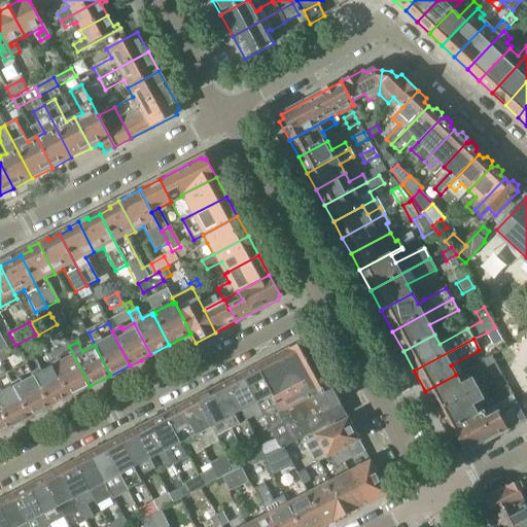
[(302,343),(257,366),(281,413),(330,387),(308,346),(302,343)]
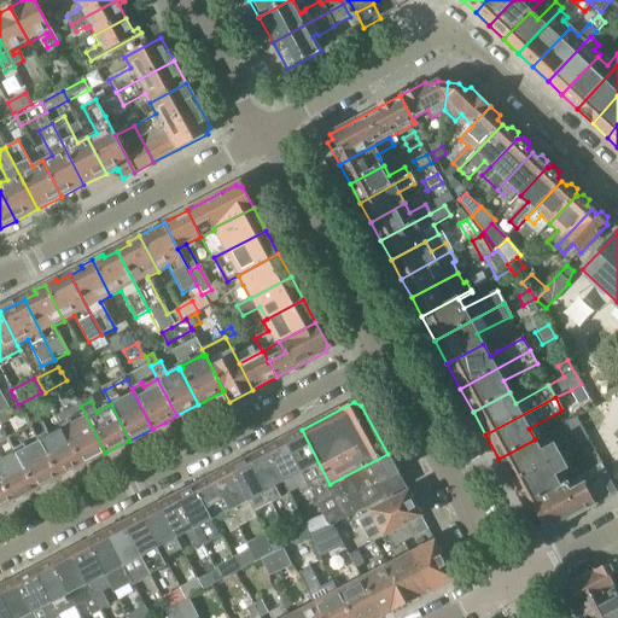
[(64,430),(82,465),(105,453),(81,406),(57,417),(64,430)]
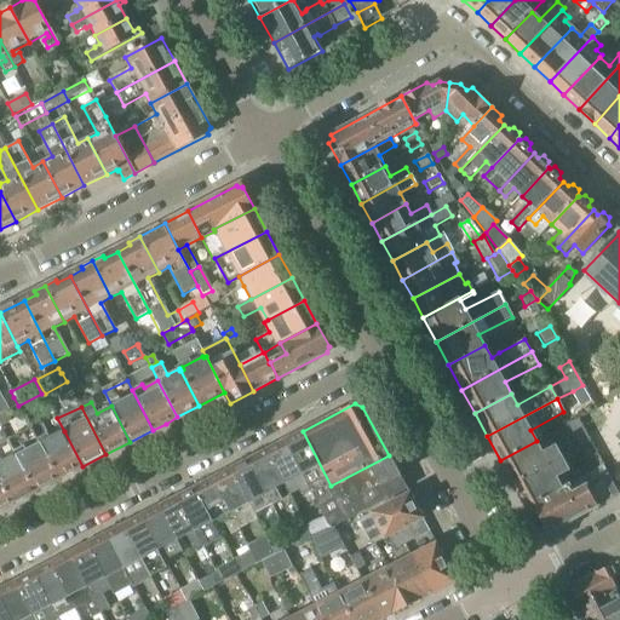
[(44,425),(34,430),(59,478),(82,466),(64,431),(51,437),(44,425)]
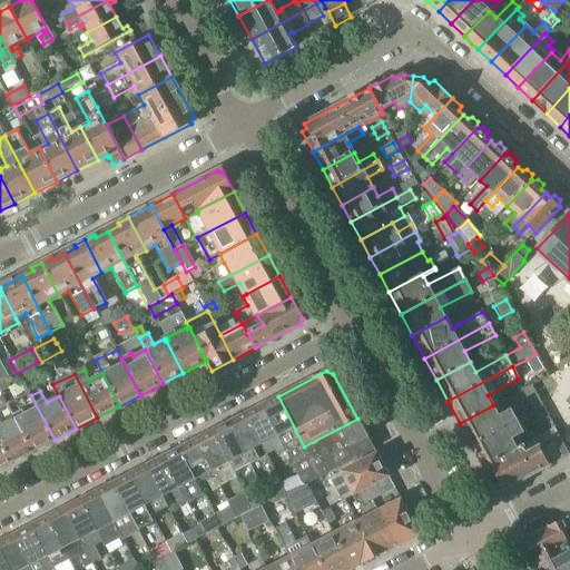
[(30,393),(8,404),(33,452),(55,440),(31,395),(30,393)]
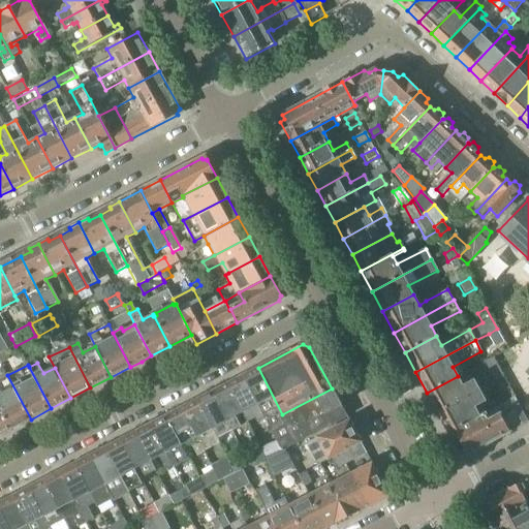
[(243,376),(265,417),(268,423),(282,414),(258,368),(243,376)]
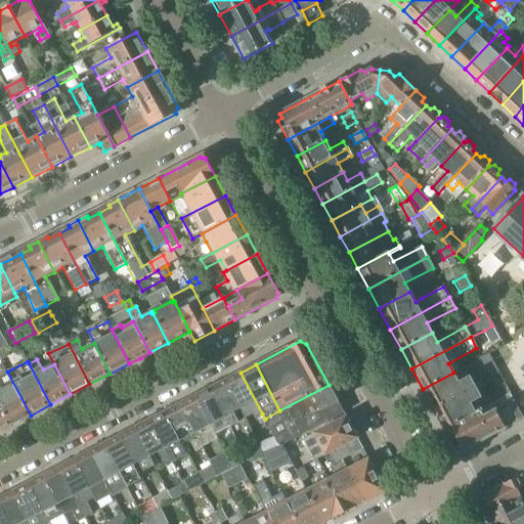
[(487,372),(491,379),(498,375),(494,366),(487,372)]
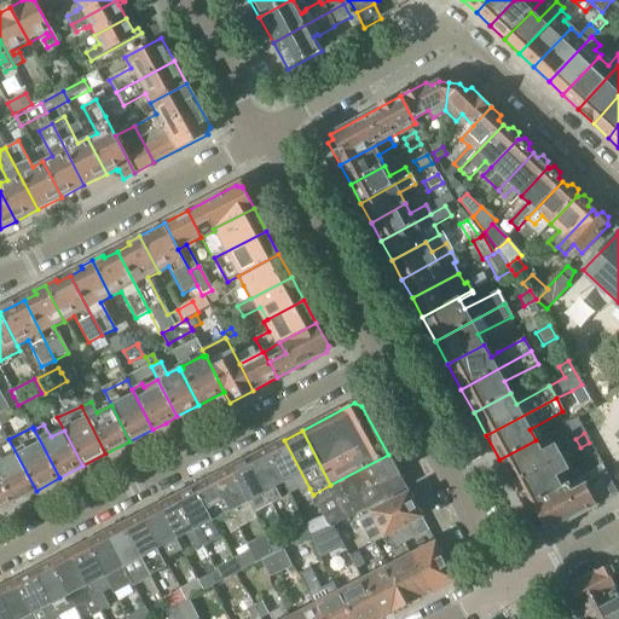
[(9,439),(0,444),(0,479),(12,503),(36,491),(9,439)]
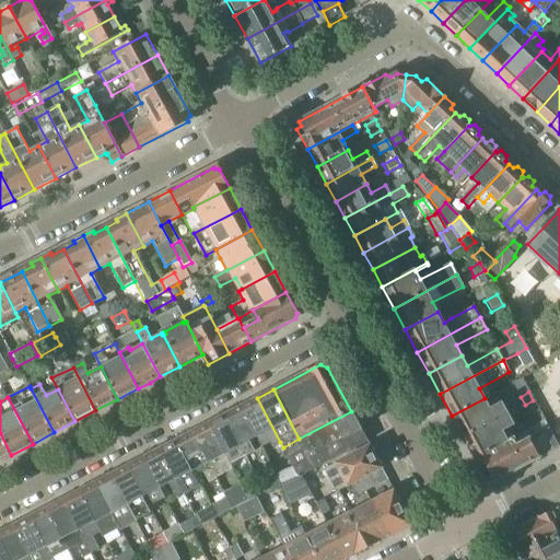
[(257,398),(241,406),(257,436),(263,446),(270,443),(271,446),(280,442),(257,398)]
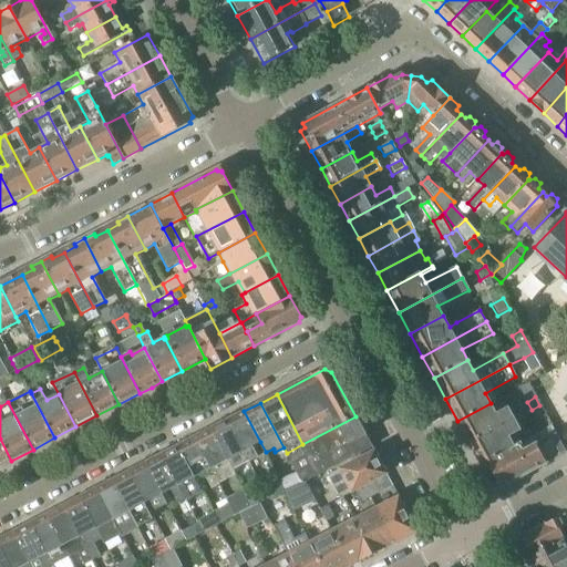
[(457,421),(470,443),(514,419),(507,406),(496,413),(491,403),(457,421)]
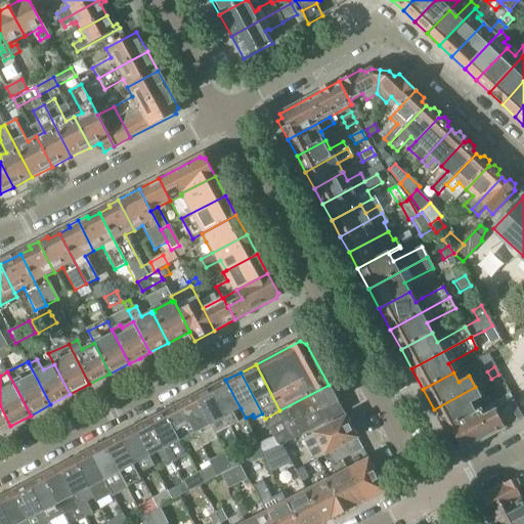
[(225,380),(209,388),(229,427),(237,423),(232,413),(241,408),(225,380)]
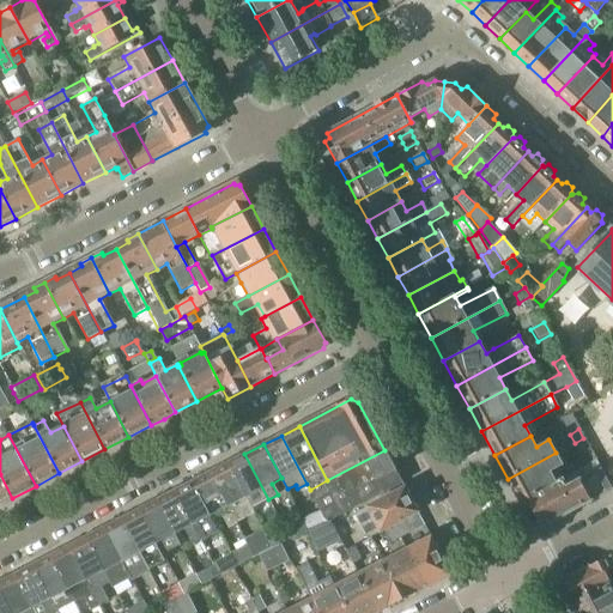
[(384,450),(327,480),(310,490),(327,522),(329,521),(351,510),(364,503),(402,483),(384,450)]
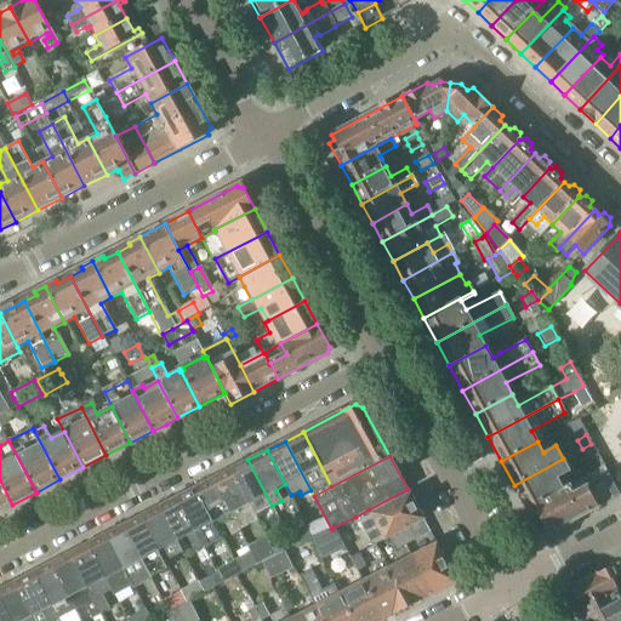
[(514,485),(527,507),(563,488),(557,478),(570,471),(563,459),(514,485)]
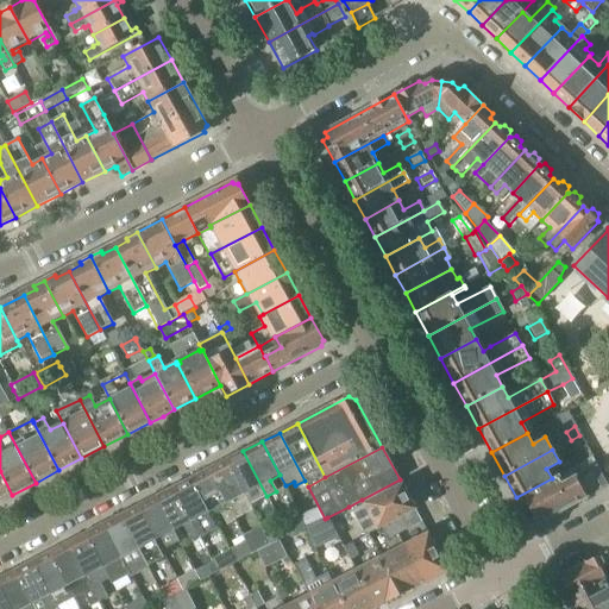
[(243,451),(226,460),(249,506),(267,496),(243,451)]
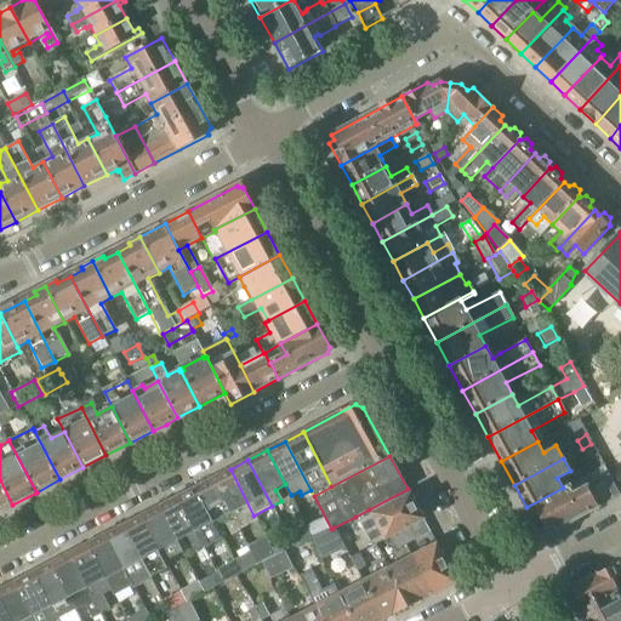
[(563,488),(527,507),(540,533),(545,529),(548,535),(620,496),(609,476),(608,476),(603,467),(581,478),(570,484),(563,488)]
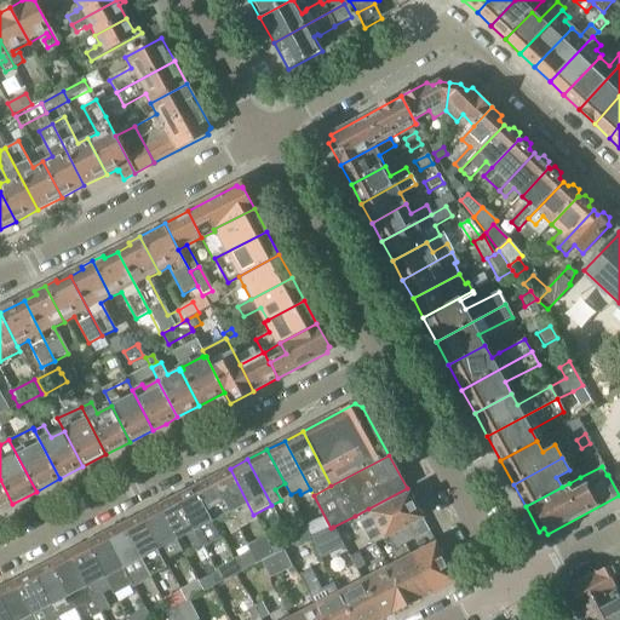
[(230,469),(212,478),(239,529),(256,520),(253,515),(230,469)]
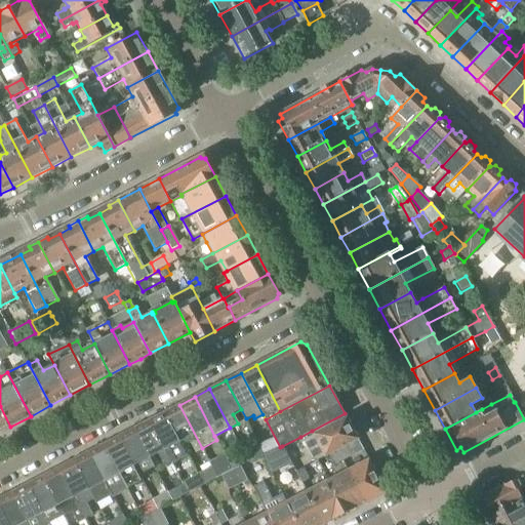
[(179,405),(165,412),(179,442),(188,437),(196,452),(203,448),(202,448),(179,405)]
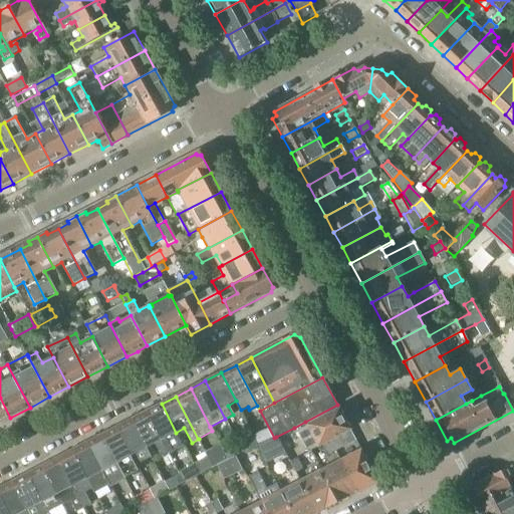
[(0,423),(10,418),(0,398),(0,423)]
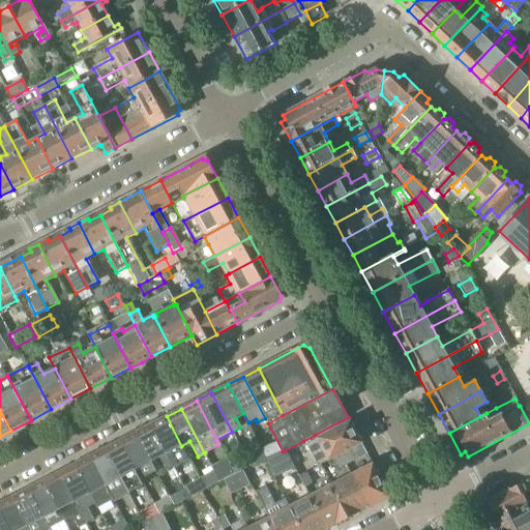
[(151,424),(173,467),(174,469),(189,461),(181,446),(167,416),(151,424)]
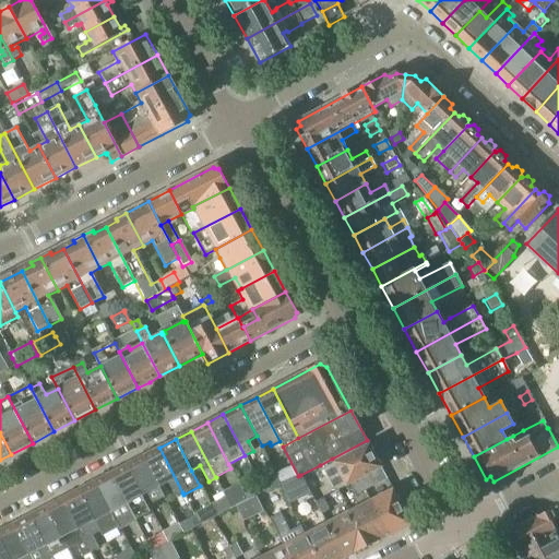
[(381,467),(367,440),(332,459),(346,485),(381,467)]
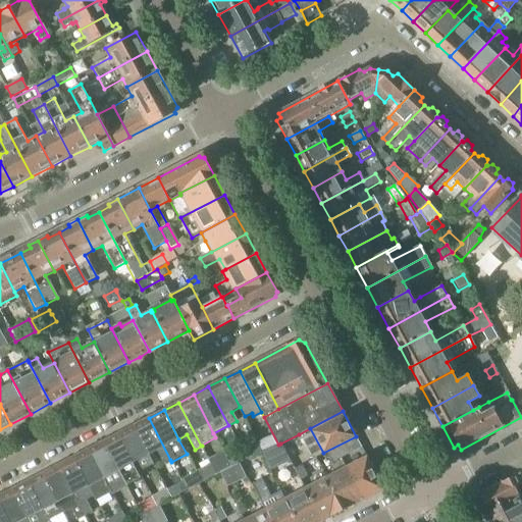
[(149,418),(134,426),(149,455),(157,451),(163,464),(170,460),(149,418)]
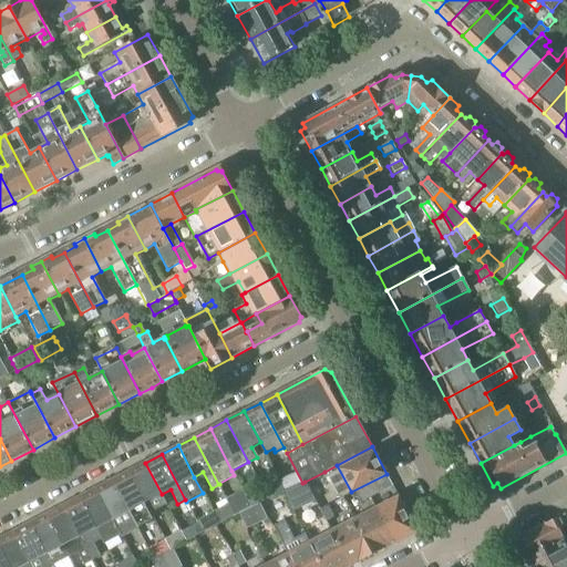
[(129,472),(151,513),(153,517),(161,514),(153,498),(162,494),(145,463),(129,472)]
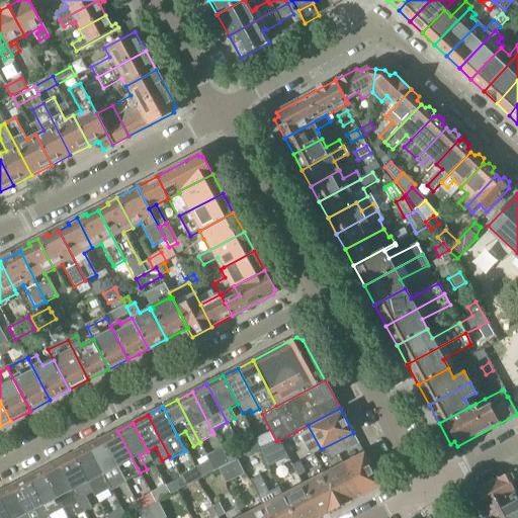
[(117,431),(103,438),(118,466),(125,462),(131,471),(138,468),(117,431)]
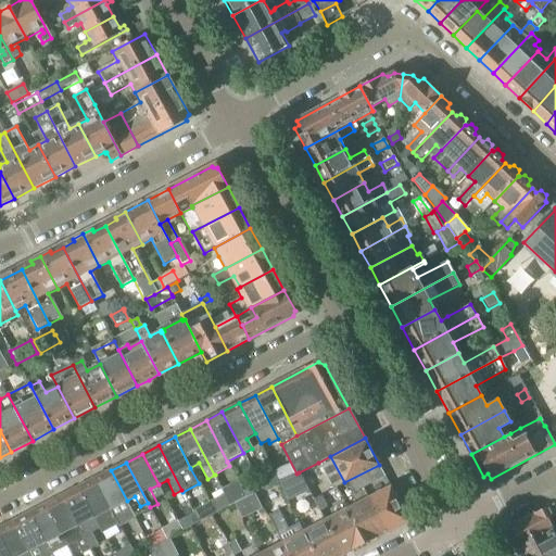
[(318,463),(299,472),(303,480),(323,470),(318,463)]
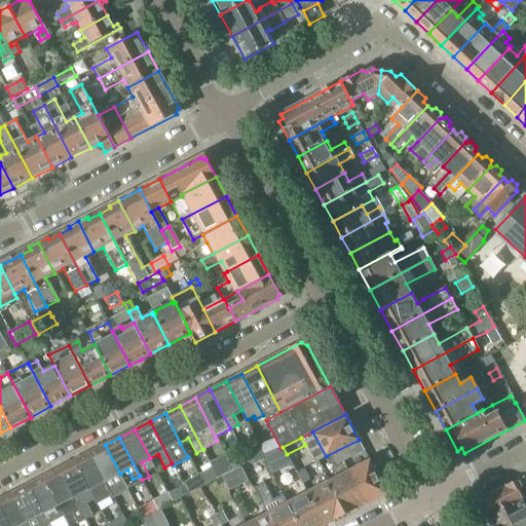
[(364,451),(359,440),(331,455),(336,465),(364,451)]
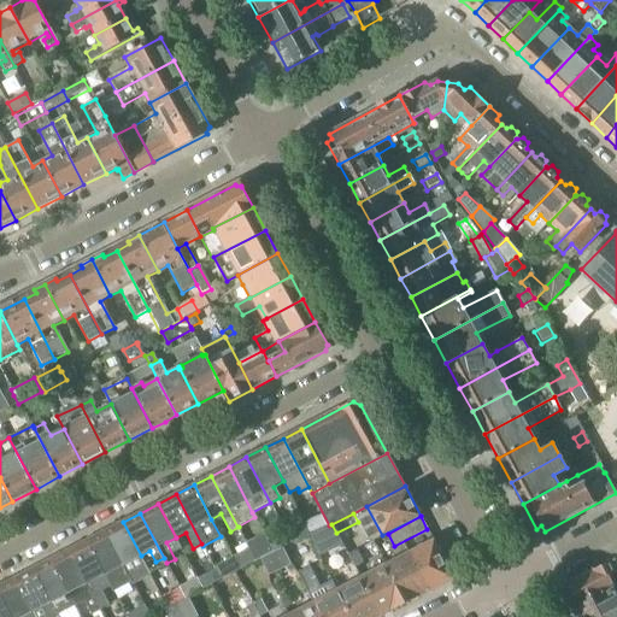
[(286,533),(293,545),(297,542),(309,536),(300,521),(283,529),(286,533)]
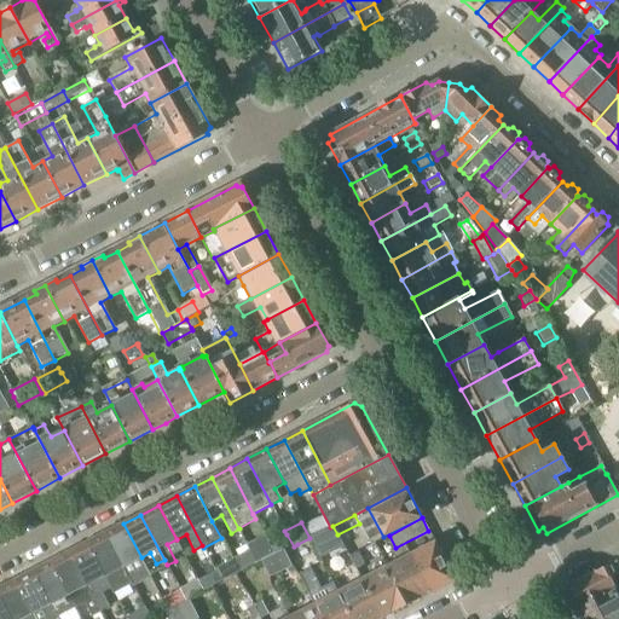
[(123,524),(105,533),(133,585),(150,576),(142,557),(123,524)]
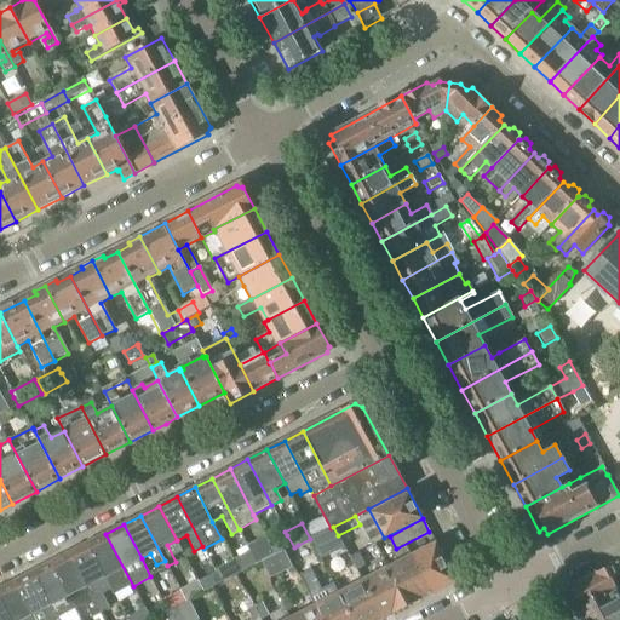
[(344,547),(338,535),(333,527),(331,528),(311,539),(321,558),(344,547)]
